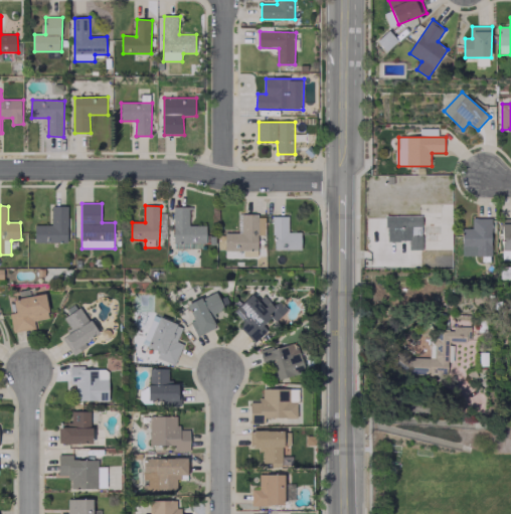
[(53,225),(36,225),(36,243),(68,243),(69,207),(53,206),(53,225)]
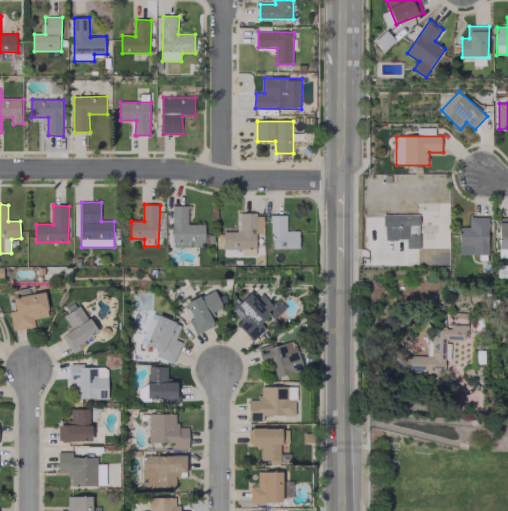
[(189,206),(174,206),(174,248),(192,248),(192,242),(207,242),(206,224),(190,225),(189,206)]
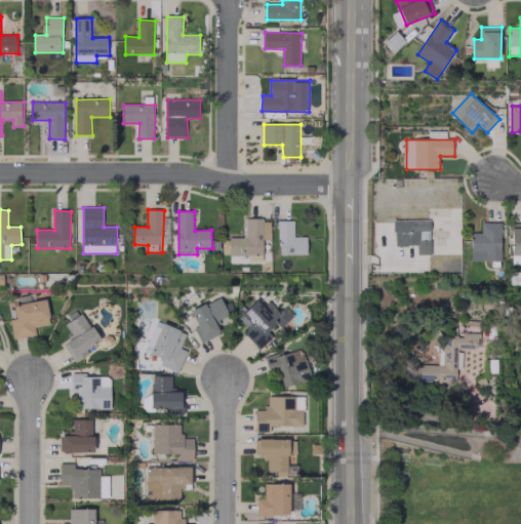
[(272,240),(272,219),(248,219),(248,238),(231,238),(231,256),(249,255),(249,263),(265,262),(264,240),(272,240)]
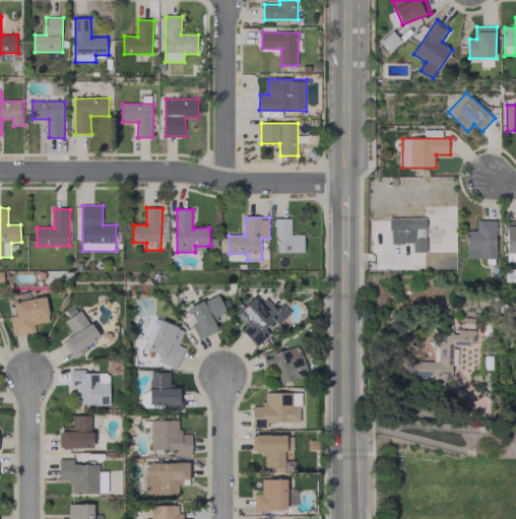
[(428,217),(392,217),(392,244),(414,244),(415,253),(428,252),(428,217)]
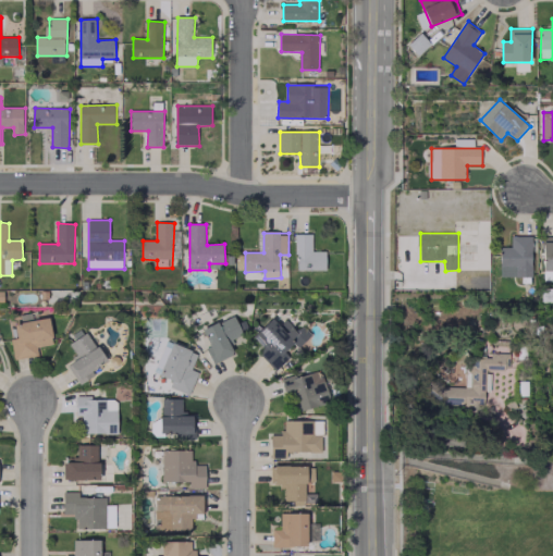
[(328,270),(327,251),(314,251),(314,234),(297,234),(297,271),(328,270)]
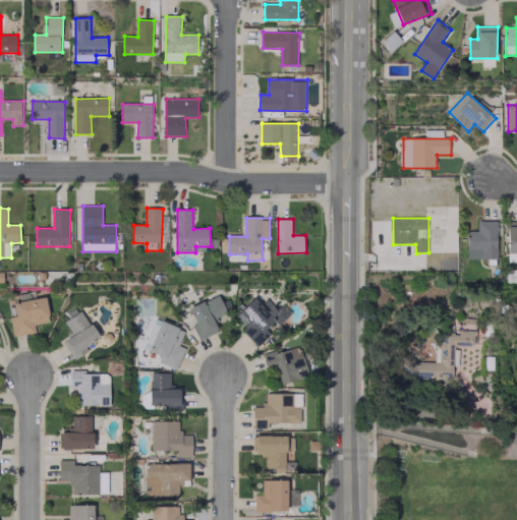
[(479,221),(479,231),(469,231),(469,260),(499,258),(499,221),(479,221)]
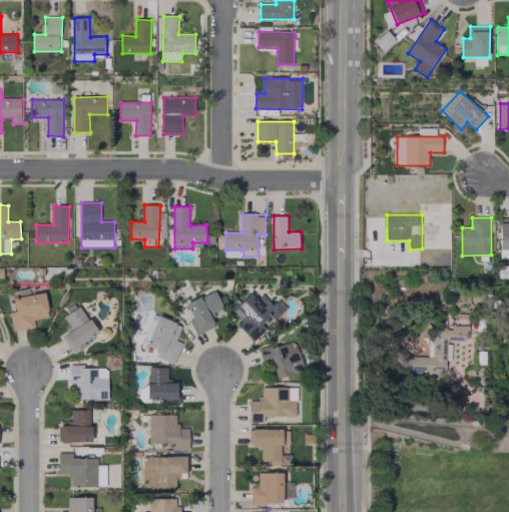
[(199,335),(218,327),(212,313),(224,309),(217,291),(186,304),(199,335)]
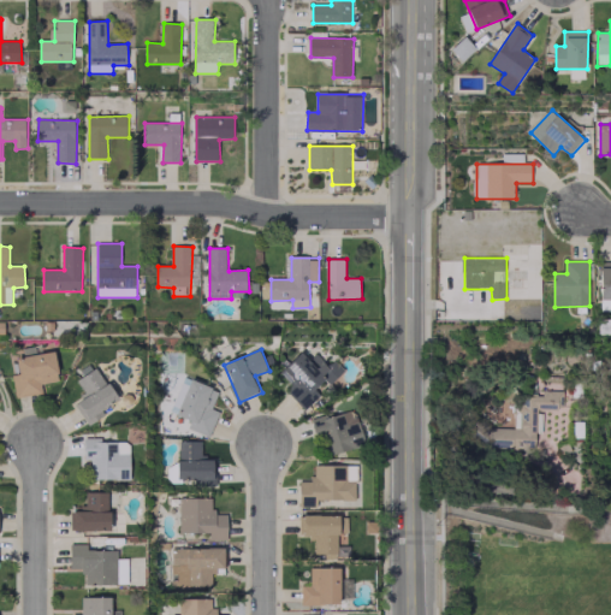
[(13,376),(18,398),(45,394),(42,384),(61,382),(57,352),(18,359),(21,374),(13,376)]
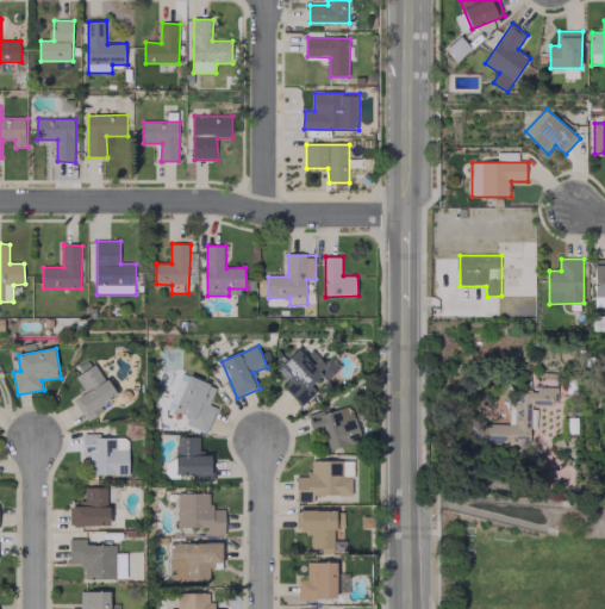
[(341,366),(332,356),(326,362),(315,350),(307,358),(299,349),(279,368),(291,381),(285,386),(303,405),(319,391),(317,389),(341,366)]
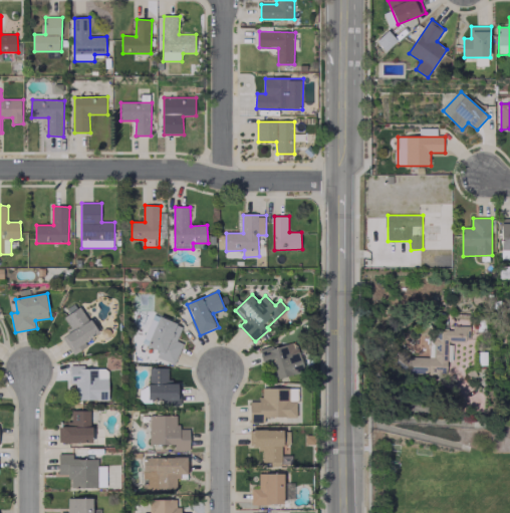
[(74,355),(88,346),(86,342),(98,334),(78,302),(63,311),(75,330),(64,337),(74,355)]
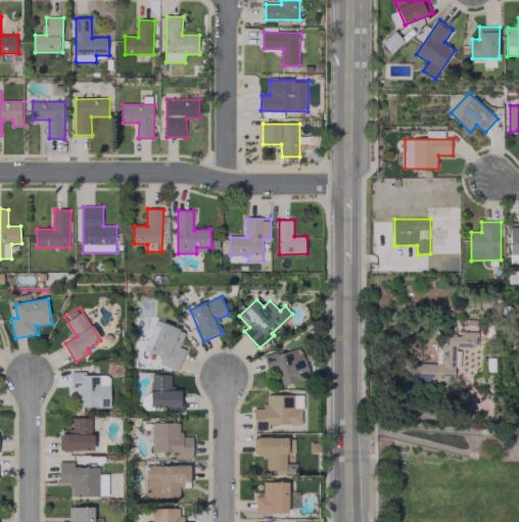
[(146,354),(180,369),(188,349),(181,347),(187,332),(163,323),(161,328),(157,326),(146,354)]
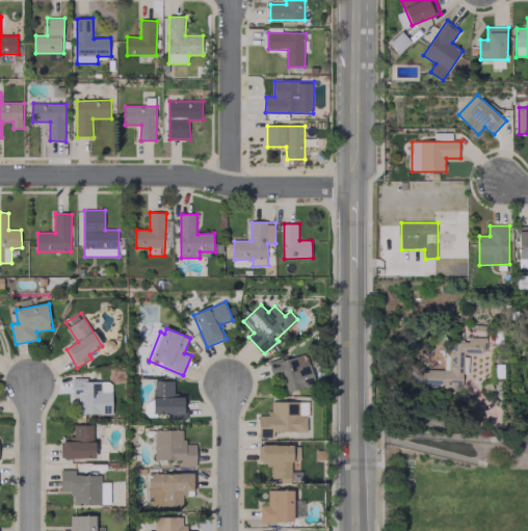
[(464,389),(464,374),(469,374),(470,353),(487,354),(489,338),(470,338),(470,343),(448,342),(447,370),(413,369),(412,387),(464,389)]
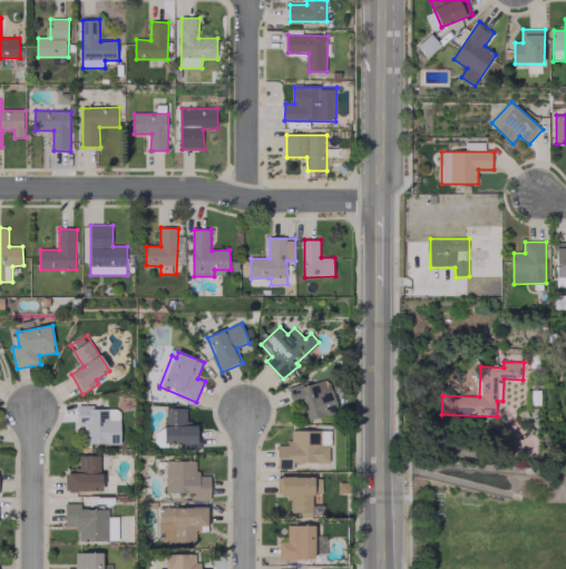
[(340,411),(329,378),(290,391),(294,405),(302,403),(308,421),(340,411)]
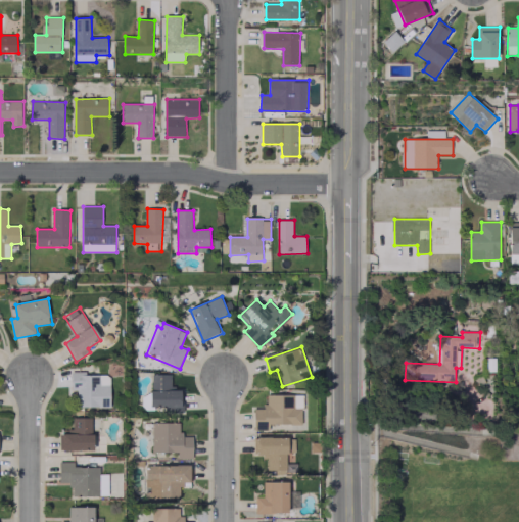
[(112,408),(111,374),(73,374),(73,391),(79,391),(79,408),(112,408)]
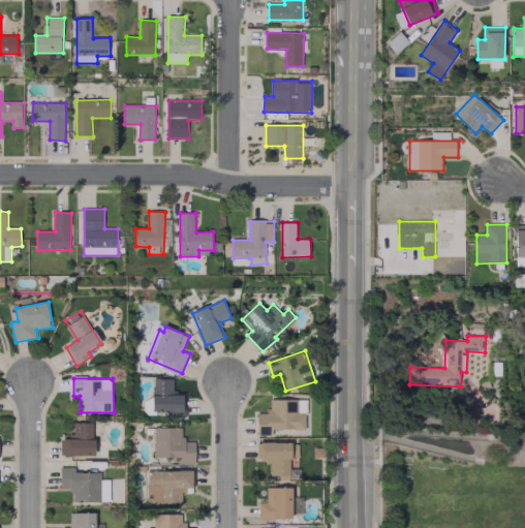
[(175,379),(155,379),(154,412),(172,412),(172,416),(185,417),(186,394),(174,394),(175,379)]
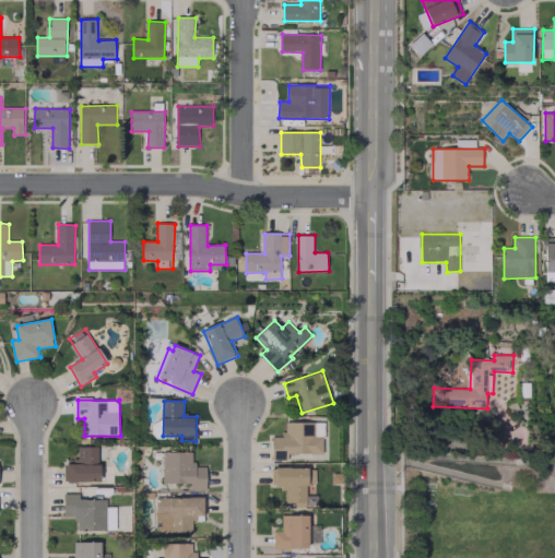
[(326,454),(325,423),(287,423),(287,436),(273,436),(274,460),(290,460),(290,454),(326,454)]
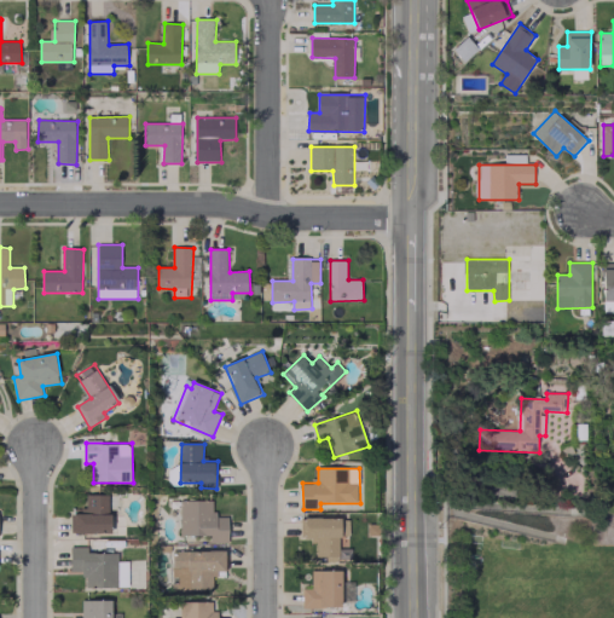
[(111,533),(111,495),(86,496),(87,514),(73,514),(74,533),(111,533)]
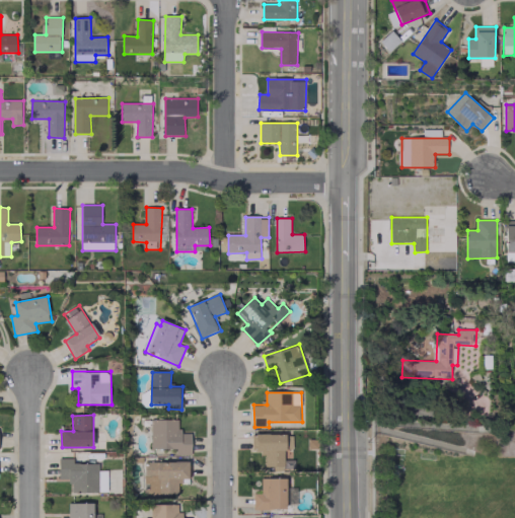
[(153,449),(177,448),(177,455),(194,455),(193,434),(181,434),(180,420),(152,420),(153,449)]
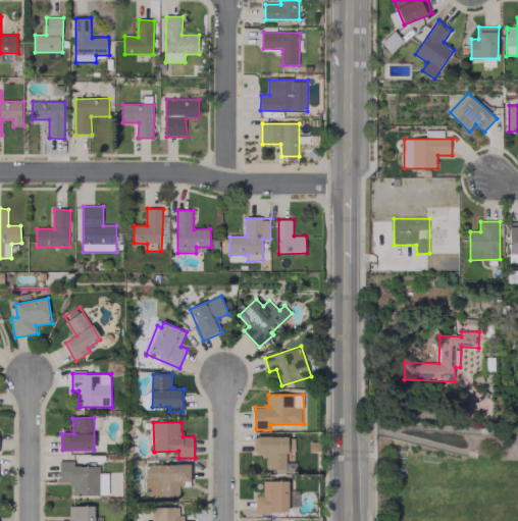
[(287,453),(296,453),(296,436),(255,437),(255,456),(268,455),(268,469),(276,469),(276,475),(288,474),(287,453)]
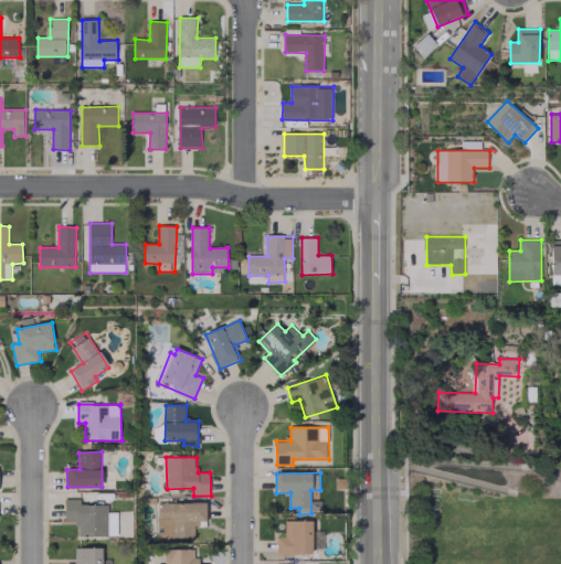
[(109,506),(81,504),(81,500),(66,500),(65,522),(78,522),(78,535),(118,536),(118,512),(109,512),(109,506)]
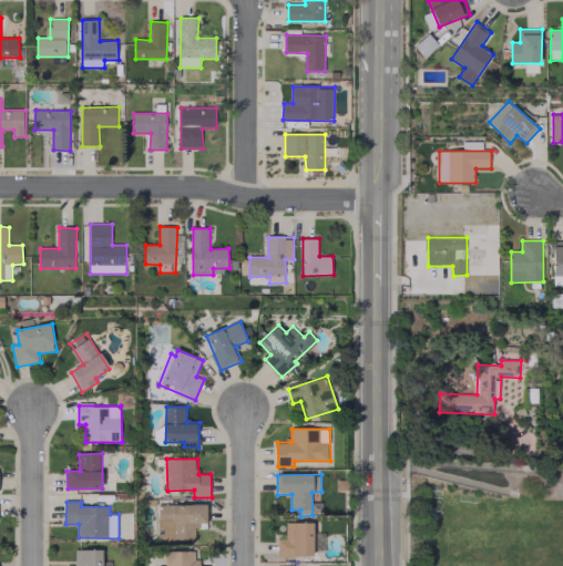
[(159,506),(160,542),(198,541),(198,523),(208,522),(208,504),(159,506)]
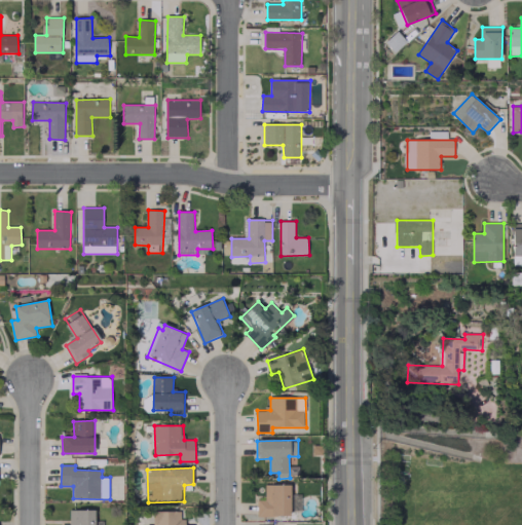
[(292,485),(266,485),(267,500),(259,500),(259,517),(292,516),(292,485)]
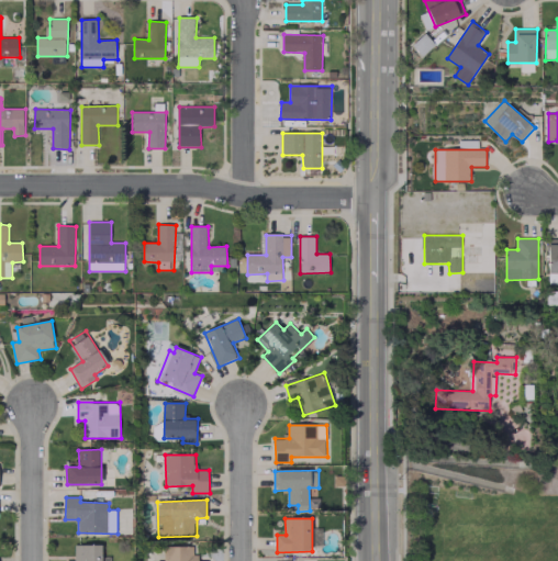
[(102,560),(102,545),(76,546),(76,560),(102,560)]
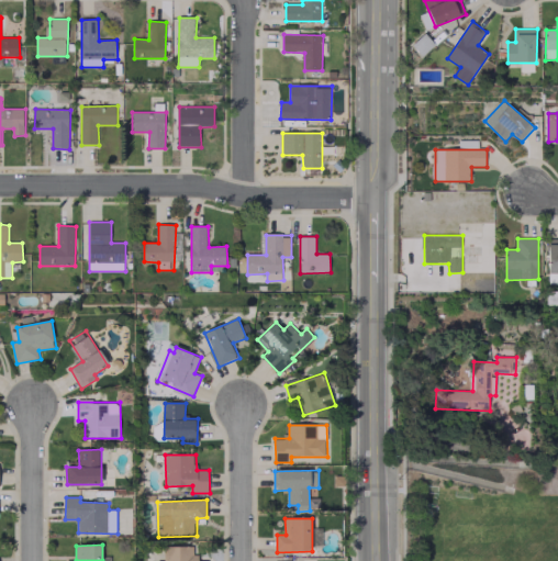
[(197,560),(197,547),(166,547),(165,560),(197,560)]
